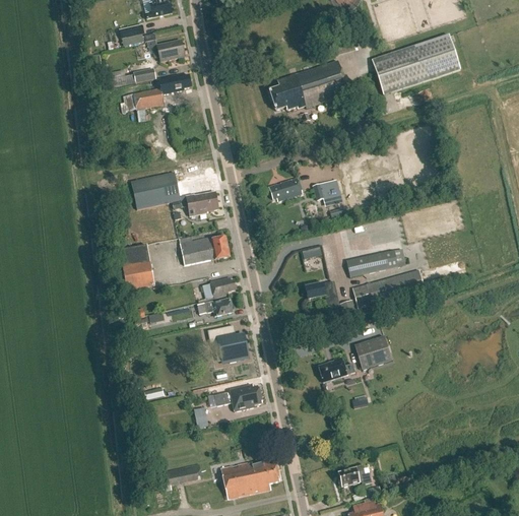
[(152,0),(152,1),(148,2),(150,11),(144,12),(146,17),(171,12),(168,0),(152,0)]
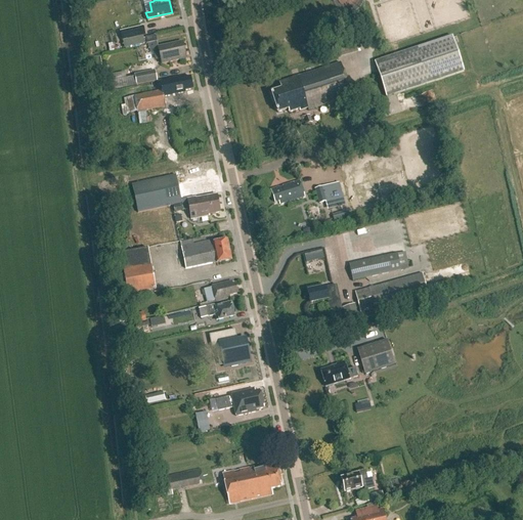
[(142,23),(119,28),(121,38),(122,37),(124,45),(144,41),(142,33),(144,32),(142,23)]
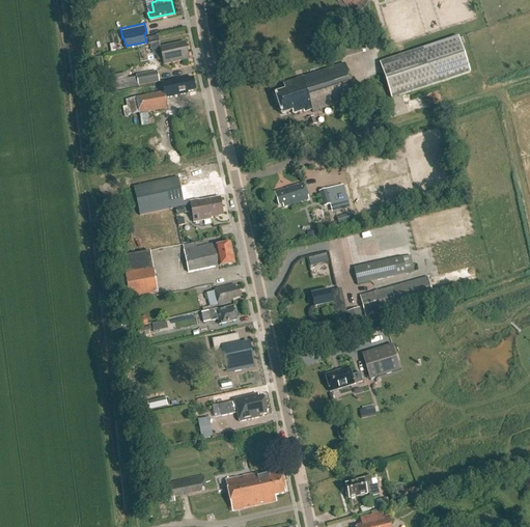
[(392,55),(379,59),(391,96),(450,77),(471,70),(458,33),(392,55)]
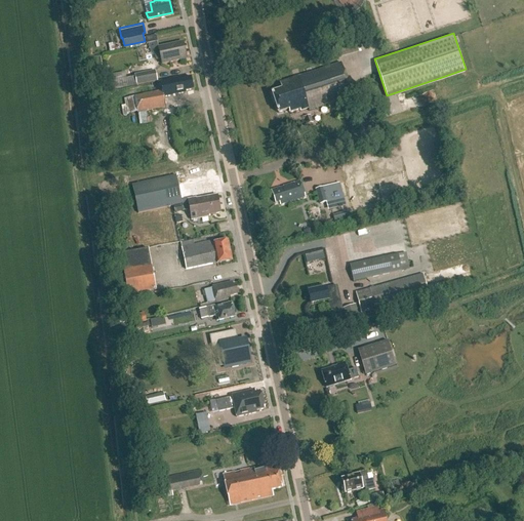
[(155,58),(160,57),(161,62),(186,55),(182,39),(157,44),(158,49),(154,50),(155,58)]
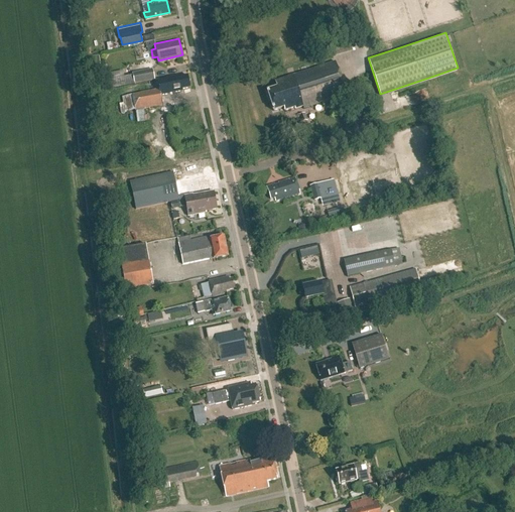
[(98,54),(89,55),(90,64),(99,62),(98,54)]
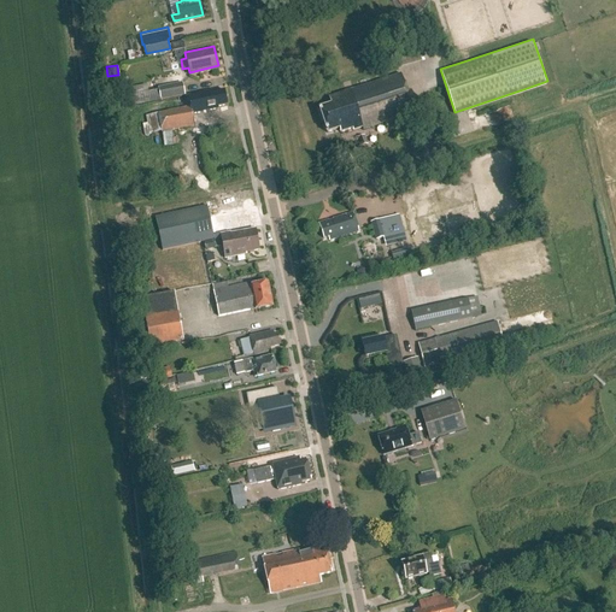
[(412,110),(399,70),(330,93),(328,94),(330,101),(318,105),(326,129),(338,125),(339,129),(351,125),(352,127),(362,124),(362,125),(412,110)]
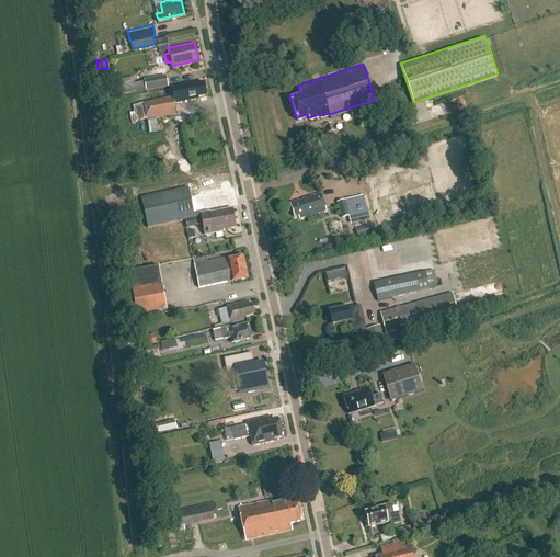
[(143,76),(145,88),(167,83),(164,71),(143,76)]
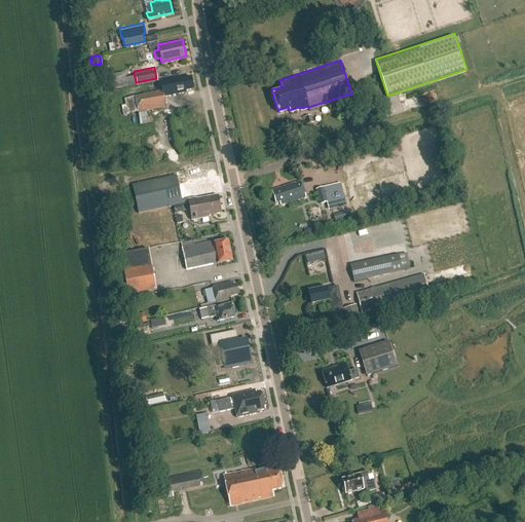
[(135,74),(109,79),(111,88),(136,83),(135,74)]
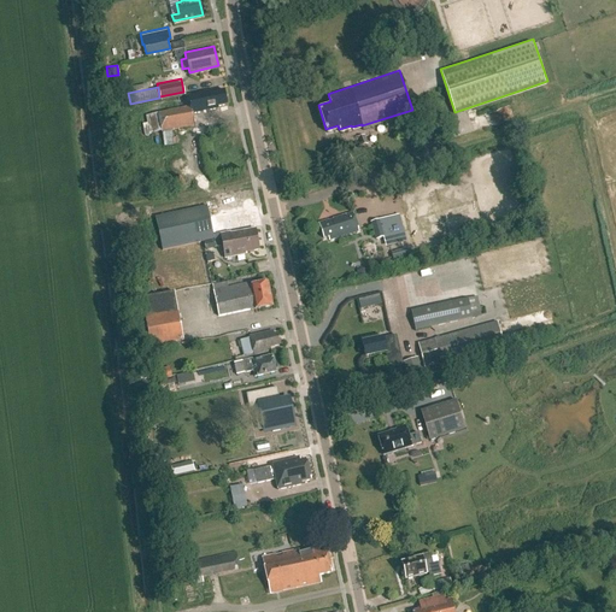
[(197,92),(197,94),(186,96),(188,104),(189,104),(189,105),(199,104),(199,107),(199,109),(216,105),(216,103),(226,101),(222,88),(212,90),(212,88),(197,92)]
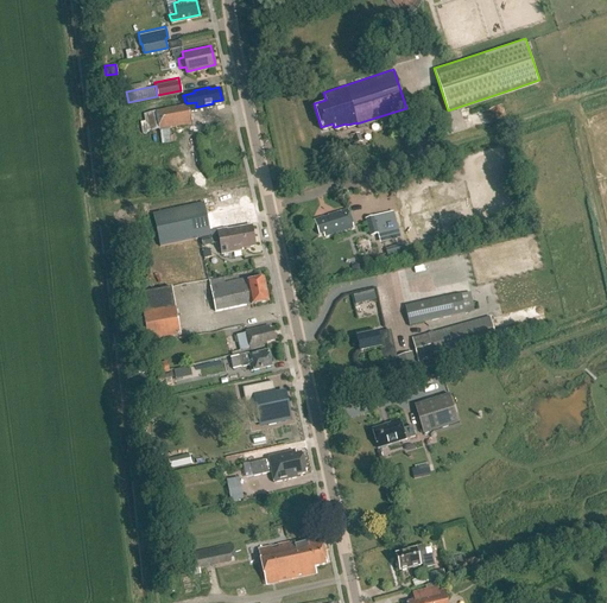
[(187,102),(185,102),(155,109),(157,127),(190,120),(187,103),(187,102)]
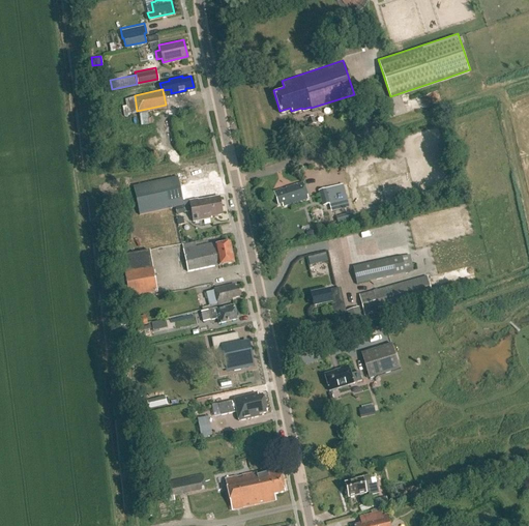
[(310,114),(305,115),(309,122),(315,120),(313,113),(310,114)]
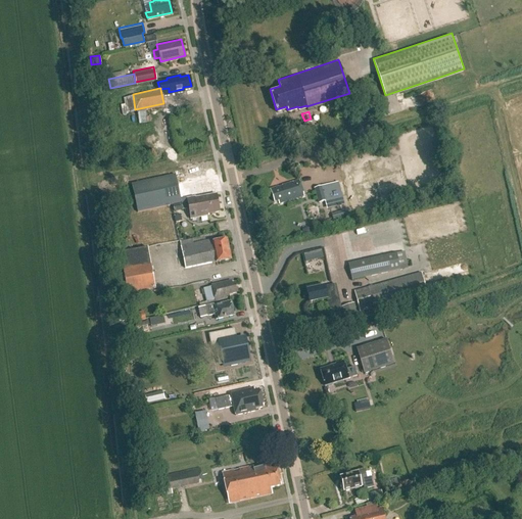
[(206,211),(218,209),(215,191),(197,195),(197,196),(193,196),(193,194),(185,196),(179,197),(175,172),(131,179),(136,207),(180,199),(181,205),(187,204),(189,216),(206,213),(206,211)]
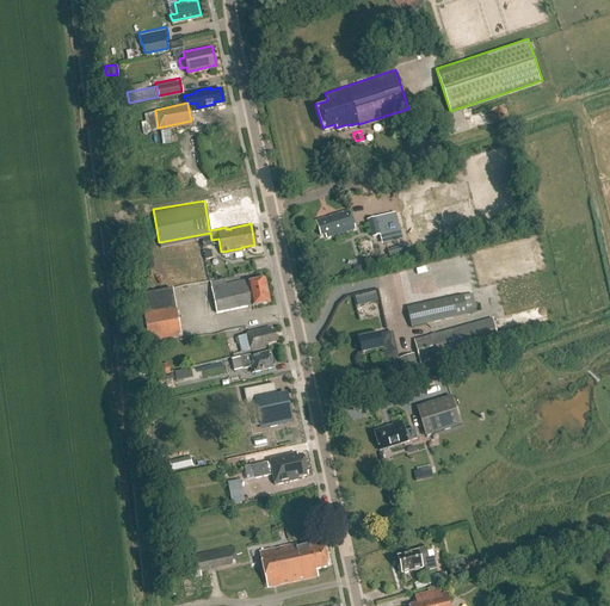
[(355,226),(349,206),(328,214),(330,216),(325,217),(324,215),(314,217),(319,233),(324,232),(325,235),(355,226)]
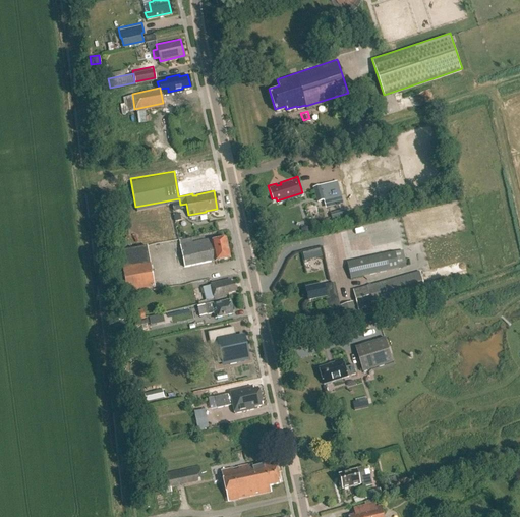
[(335,179),(312,185),(316,200),(323,198),(325,206),(341,202),(339,193),(335,179)]
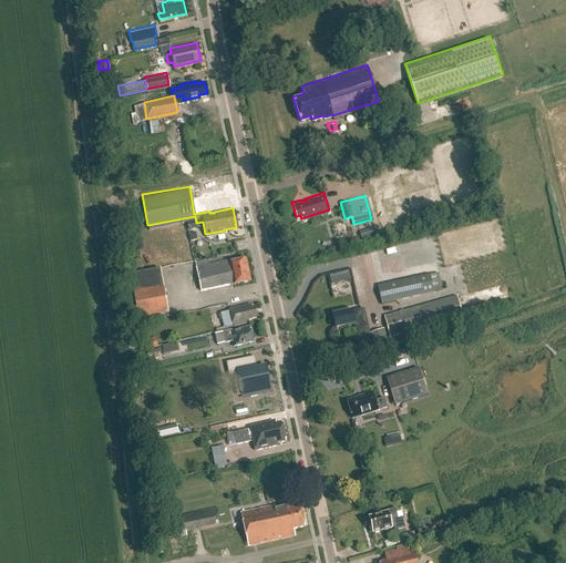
[(358,229),(361,238),(374,235),(372,225),(358,229)]
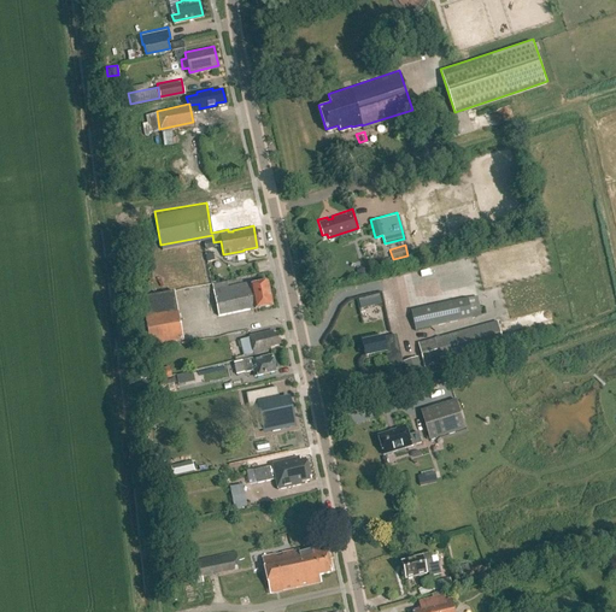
[(368,264),(356,268),(358,277),(370,274),(368,264)]
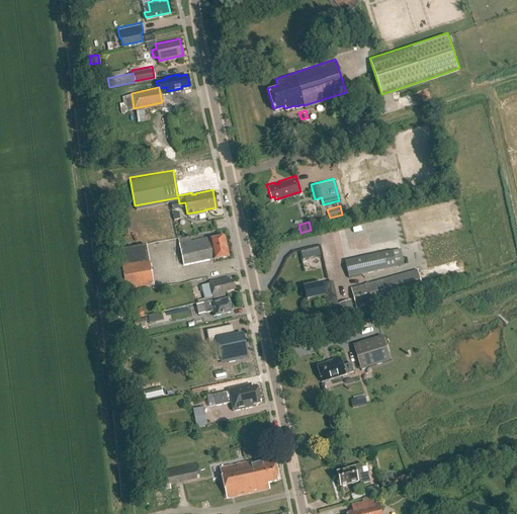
[(213,257),(228,254),(224,234),(209,237),(208,235),(178,241),(182,262),(209,257),(210,258),(212,257),(213,257)]
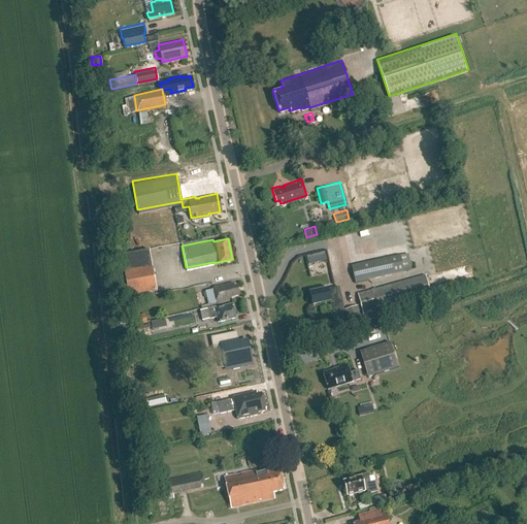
[(127,294),(156,289),(147,248),(121,252),(124,269),(123,269),(127,294)]
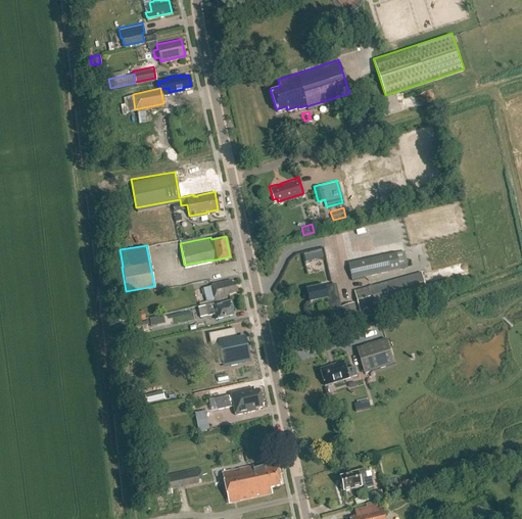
[(321,247),(311,249),(313,257),(323,254),(321,247)]
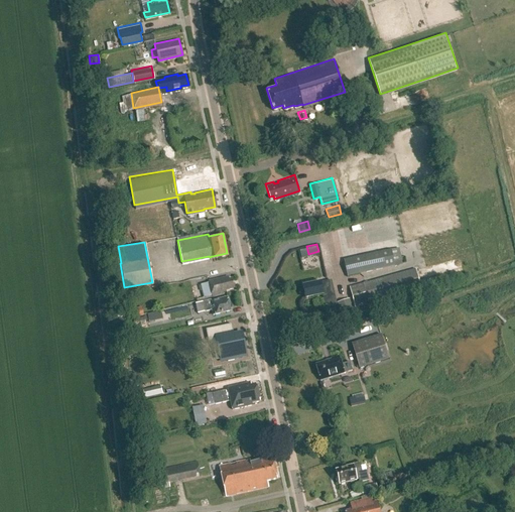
[(399,246),(344,257),(347,275),(394,264),(393,259),(401,258),(399,246)]
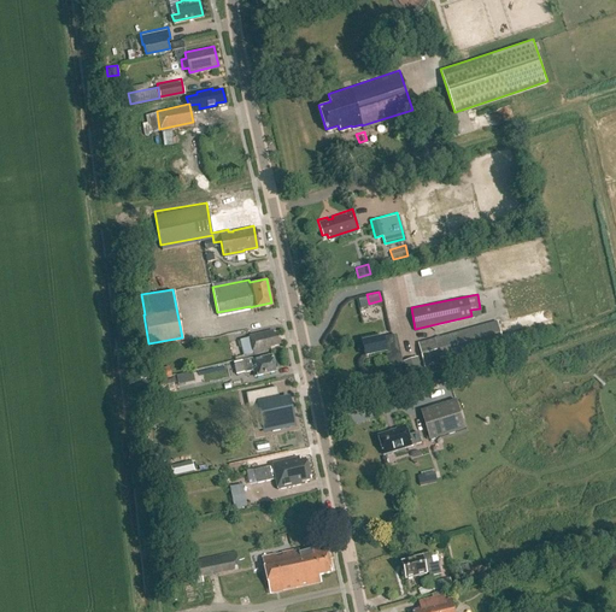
[(422,365),(503,342),(497,317),(415,340),(422,365)]
